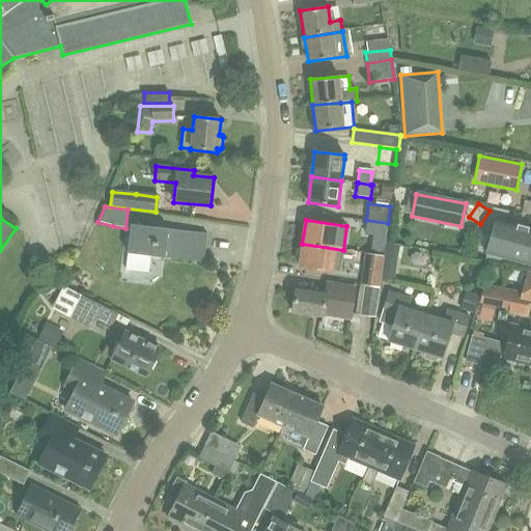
[(382,223),(360,220),(358,233),(380,236),(382,223)]
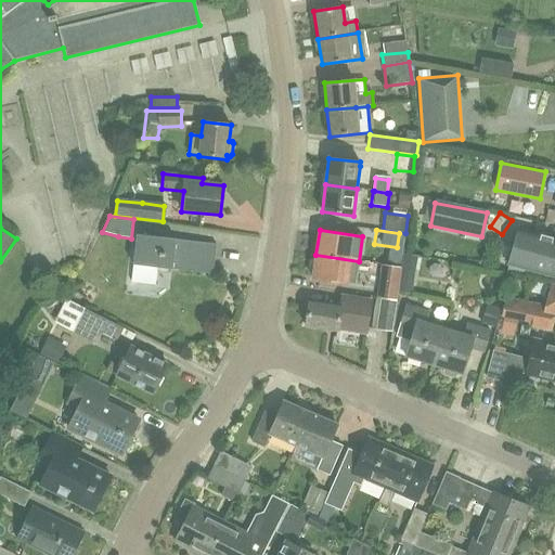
[(517,230),(507,266),(542,274),(542,273),(554,276),(554,240),(551,240),(517,230)]
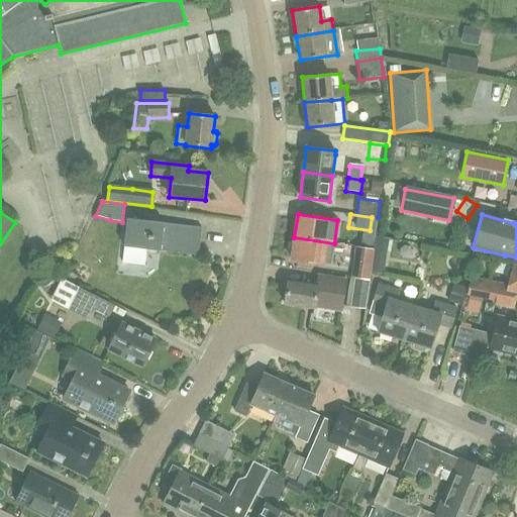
[(127,219),(124,246),(146,249),(161,251),(199,255),(202,227),(164,223),(127,219)]
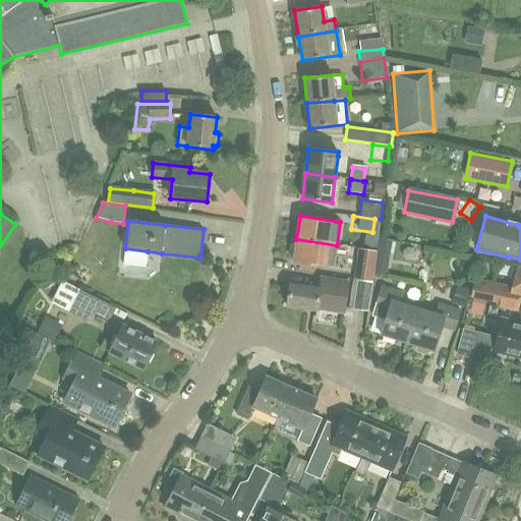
[(335,267),(337,245),(296,239),(296,242),(293,242),(291,245),(289,253),(291,255),(294,256),(293,263),(326,268),(326,266),(335,267)]
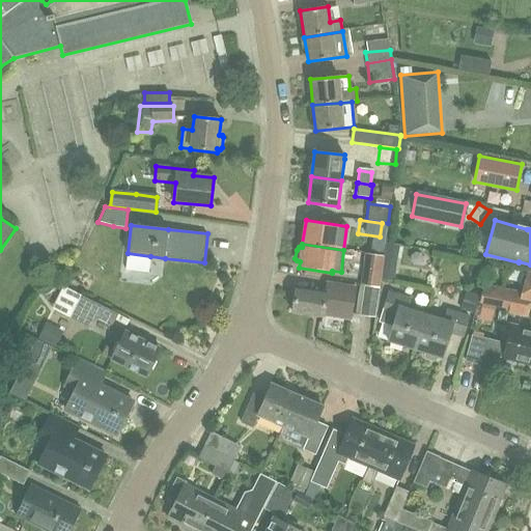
[(363,284),(380,286),(384,255),(356,251),(355,262),(363,263),(361,285),(363,285),(363,284)]
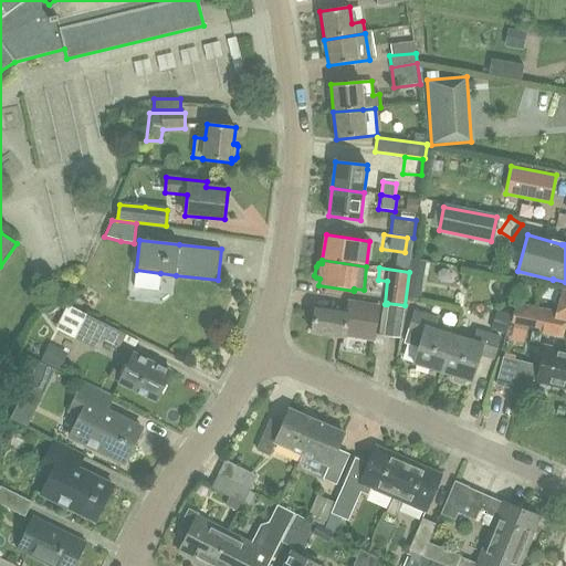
[(158,289),(160,273),(136,270),(134,285),(158,289)]
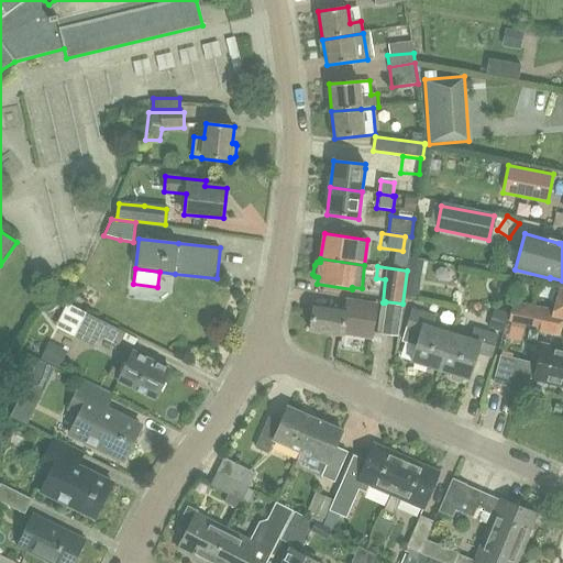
[(560,335),(562,321),(562,289),(560,288),(553,316),(544,313),(545,310),(514,302),(509,319),(541,327),(540,331),(560,335)]
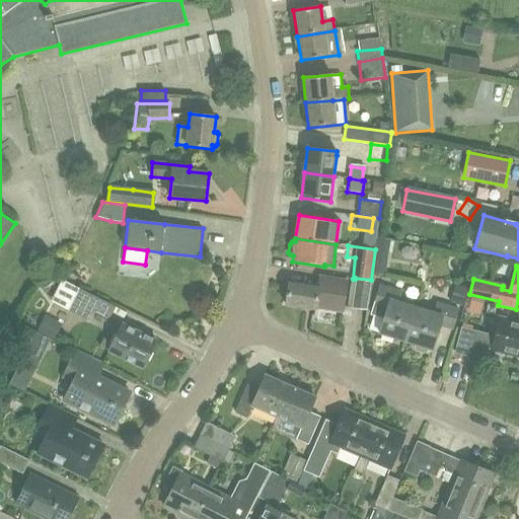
[(315,310),(316,309),(343,313),(348,280),(321,275),(318,288),(289,283),(285,305),(315,310)]
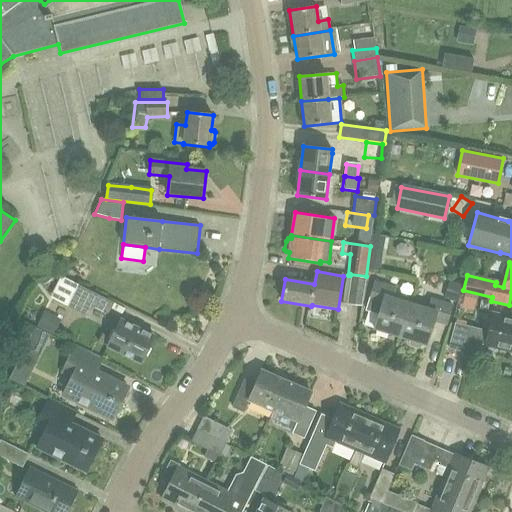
[(350,274),(350,275),(346,304),(354,305),(361,306),(366,276),(350,274)]
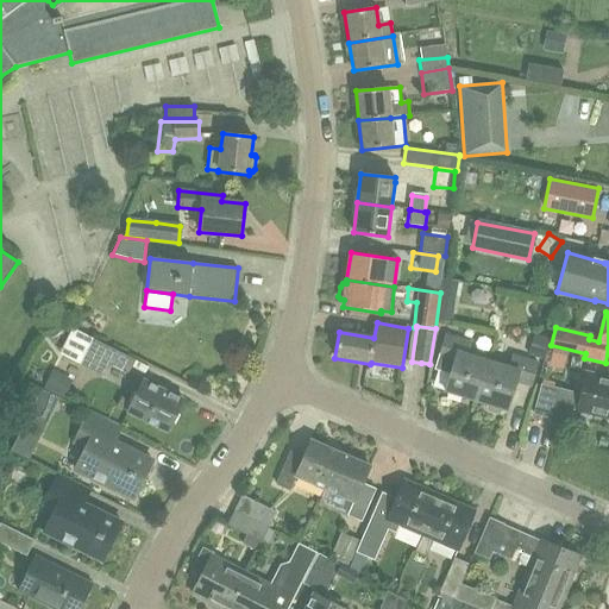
[(73,328),(61,355),(104,376),(110,365),(129,375),(136,360),(73,328)]
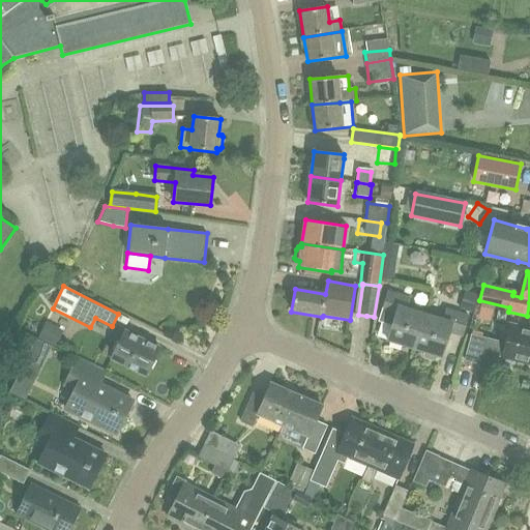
[(381,313),(379,320),(391,323),(387,341),(413,348),(423,314),(407,308),(410,297),(387,291),(381,313)]
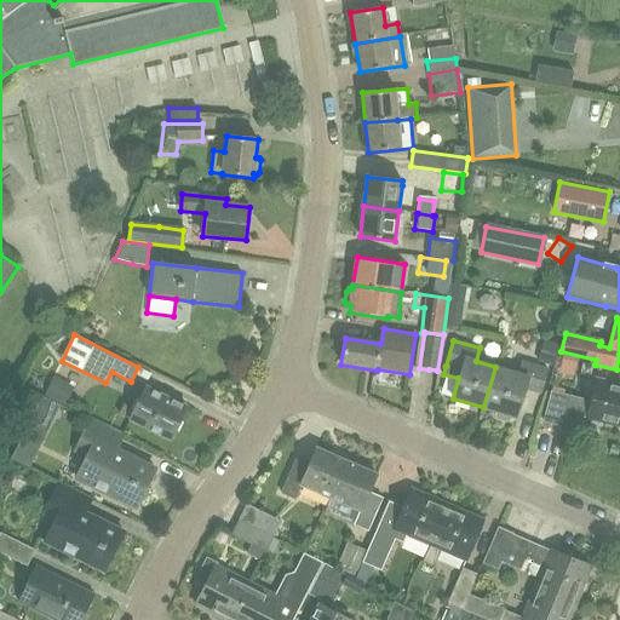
[(538,361),(554,365),(558,344),(544,340),(538,361)]
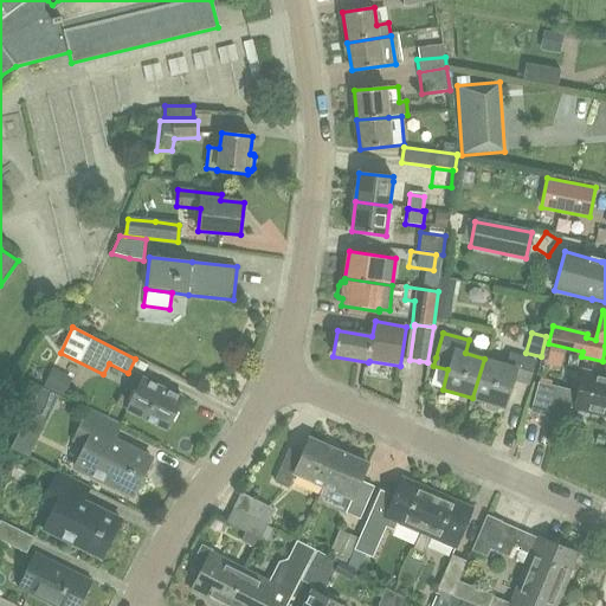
[(484,359),(472,398),(483,401),(485,410),(496,412),(502,407),(504,408),(514,380),(528,384),(535,361),(510,354),(507,366),(484,359)]
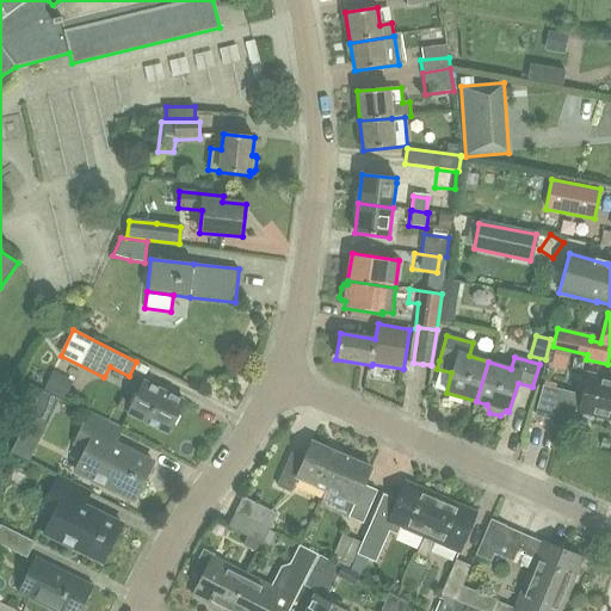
[(610,421),(610,378),(588,374),(582,396),(543,386),(535,417),(551,421),(550,426),(574,432),(578,413),(610,421)]
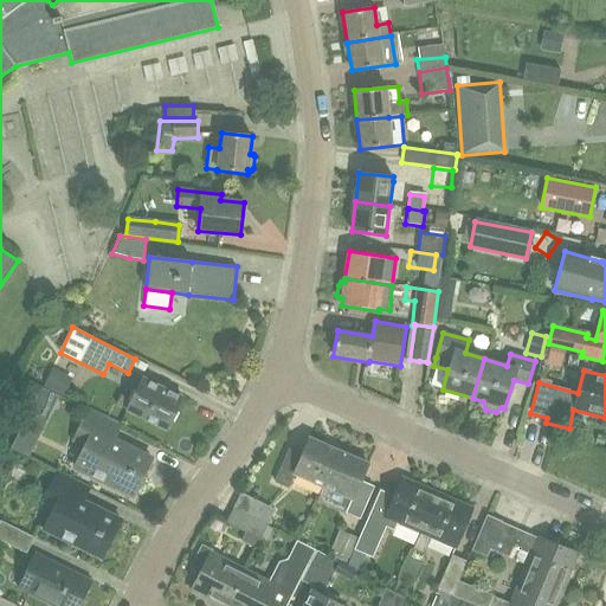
[(143,378),(135,392),(133,391),(129,400),(121,397),(117,405),(126,408),(124,410),(167,430),(184,398),(143,378)]
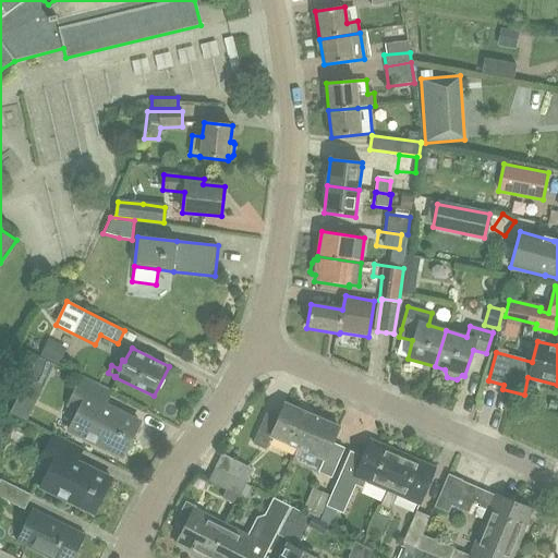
[(79,412),(69,431),(122,458),(140,423),(106,405),(111,395),(80,379),(67,405),(79,412)]
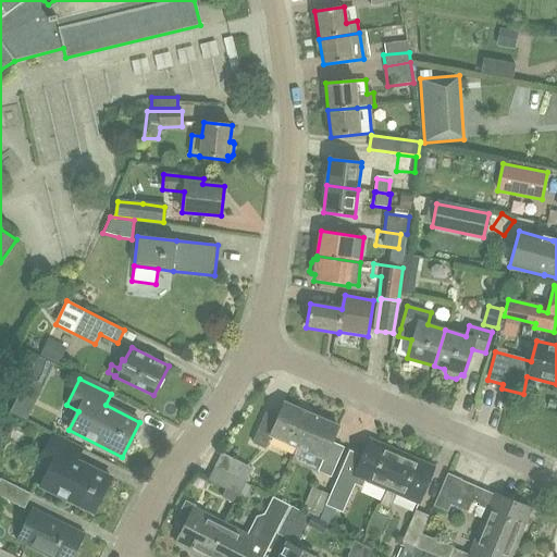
[(297,447),(311,416),(284,404),(277,419),(265,413),(252,443),(264,448),(270,436),(297,447)]
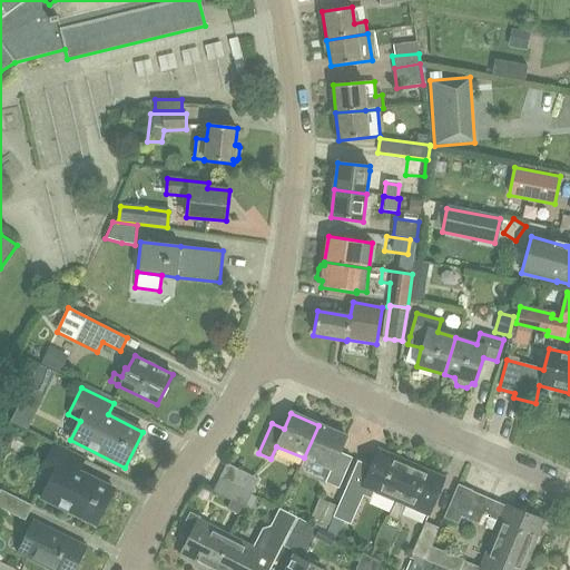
[(318,425),(304,458),(331,470),(325,482),(338,488),(352,458),(338,452),(346,436),(318,425)]
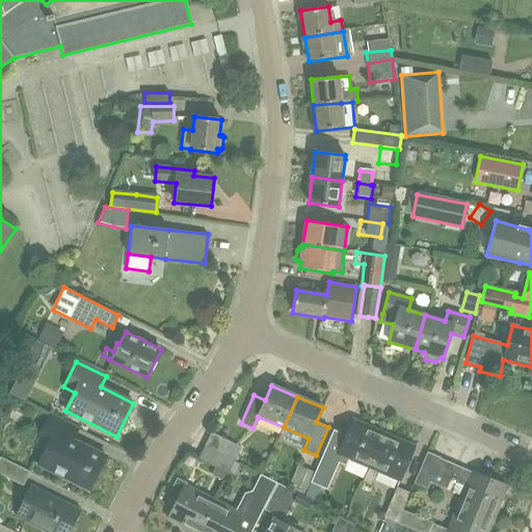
[(48,447),(38,464),(90,489),(106,456),(73,441),(79,429),(49,415),(36,441),(48,447)]
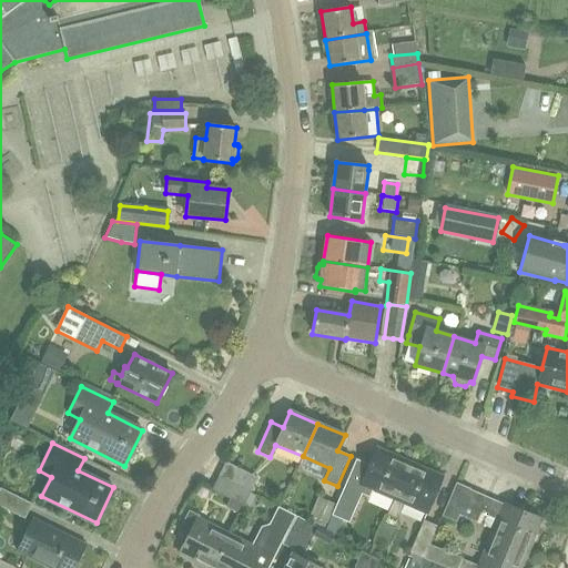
[(356,460),(332,517),(350,525),(362,496),(369,499),(373,490),(395,499),(411,464),(377,449),(369,466),(356,460)]
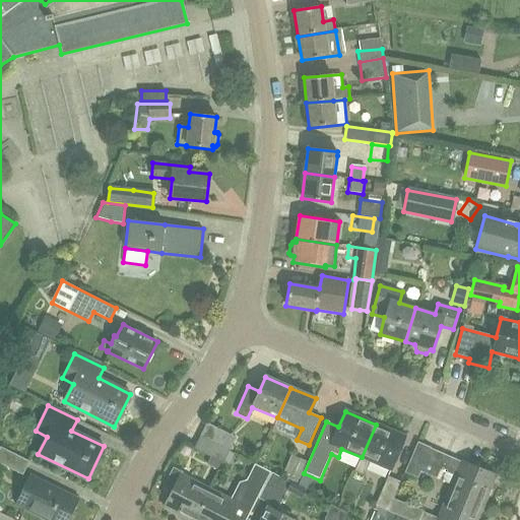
[(236,438),(207,423),(200,436),(230,451),(236,438)]
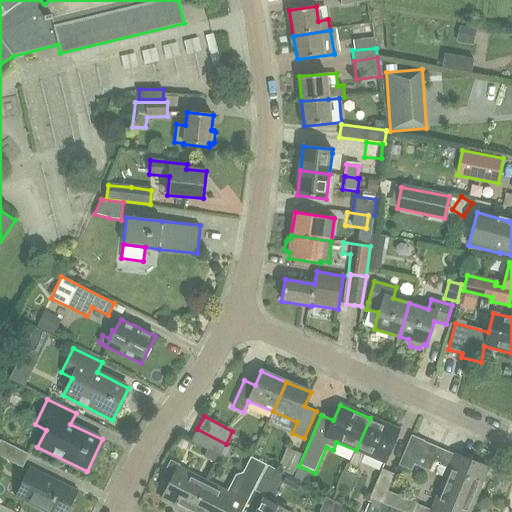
[(356,450),(349,464),(359,468),(365,454),(385,462),(399,430),(370,418),(356,450)]
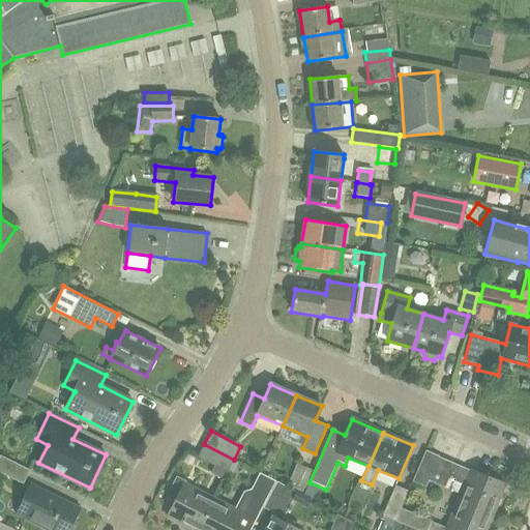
[(234,460),(204,444),(198,458),(215,466),(211,473),(224,480),(229,470),(234,460)]
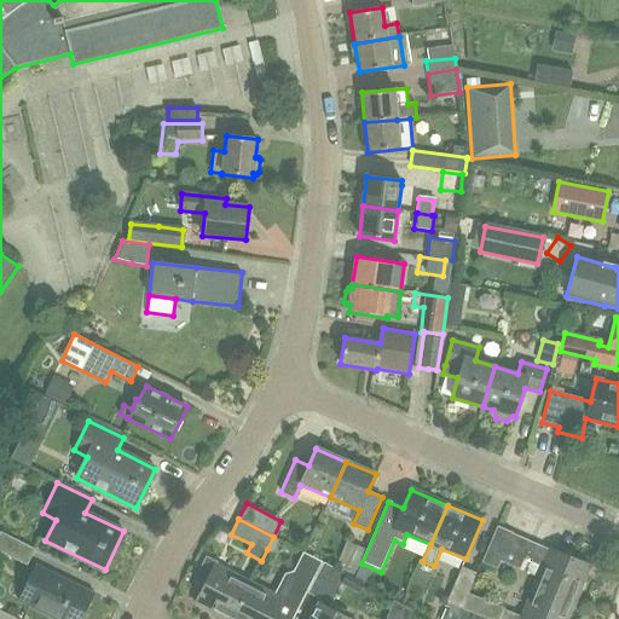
[(498,528),(484,563),(498,570),(502,562),(520,570),(525,559),(544,566),(539,577),(522,618),(568,618),(591,566),(570,557),(502,530),(498,528)]
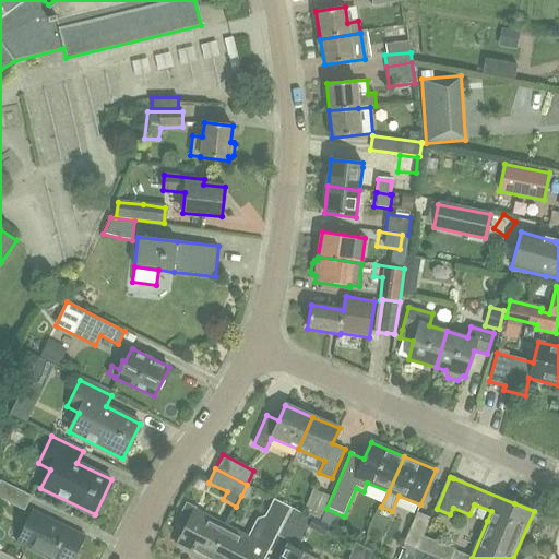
[(0,498),(24,510),(32,496),(0,480),(0,498)]
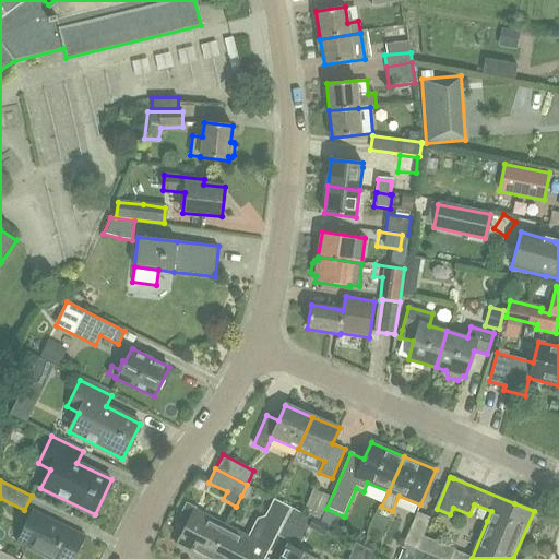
[(321,523),(326,508),(325,507),(331,497),(313,488),(305,508),(307,509),(305,514),(321,523)]
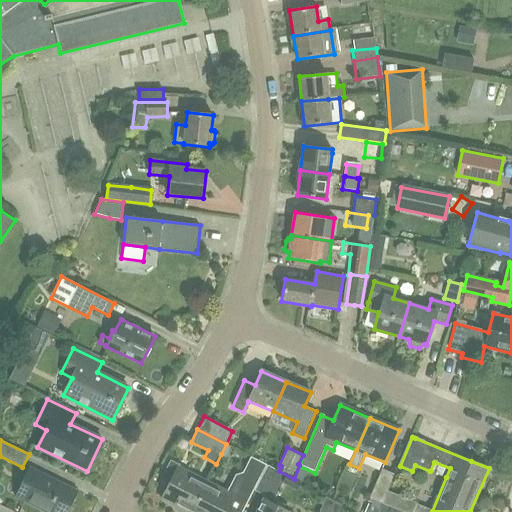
[(242,511),(254,490),(267,465),(254,459),(247,473),(236,475),(228,492),(207,482),(191,511),(226,511),(228,510),(232,511),(242,511)]
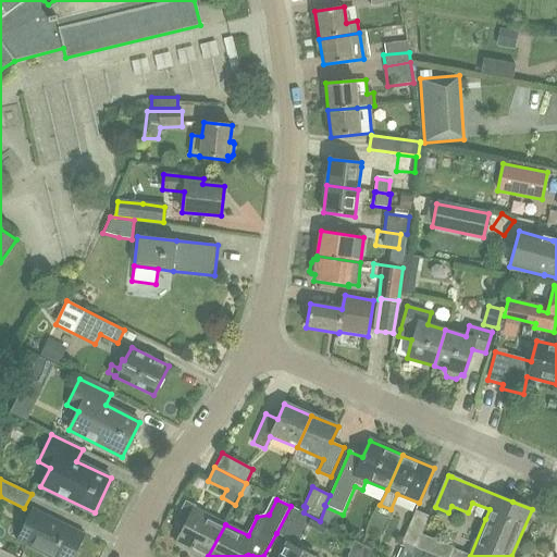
[(203,556),(208,556),(225,524),(194,508),(196,506),(185,500),(175,520),(185,524),(176,543),(203,556)]
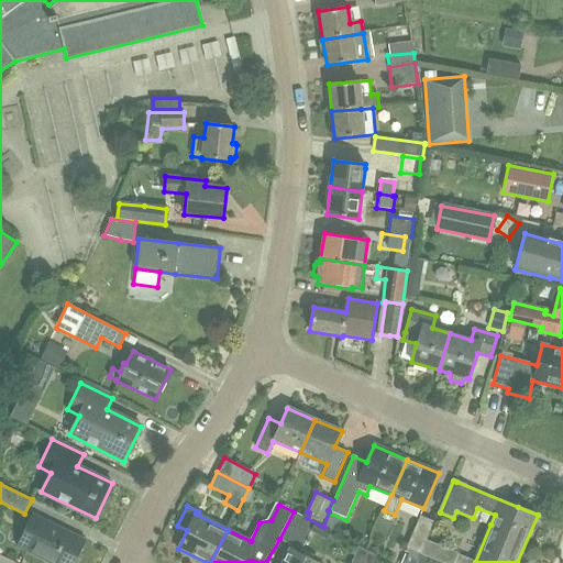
[(294,511),(279,539),(291,545),(282,562),(317,562),(300,554),(316,522),(294,511)]
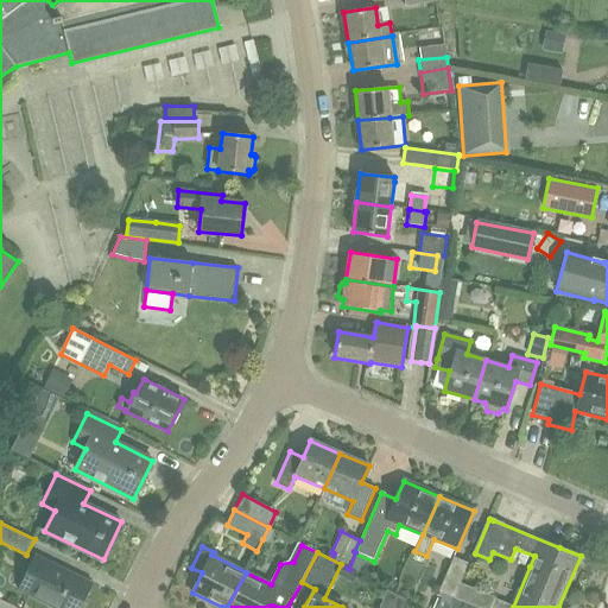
[(78,607),(92,583),(36,556),(19,590),(55,607),(78,607)]
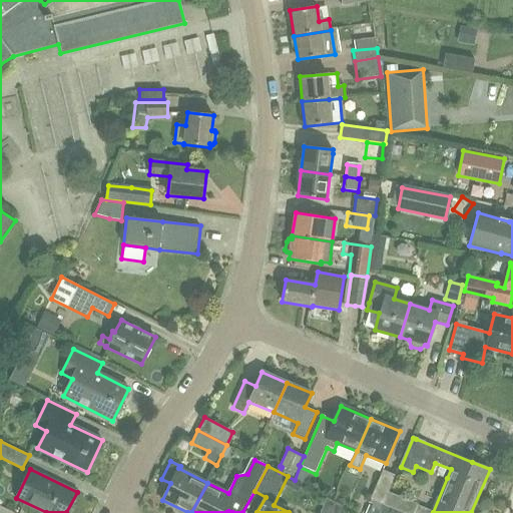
[(384,504),(389,492),(396,475),(383,469),(370,499),(384,504)]
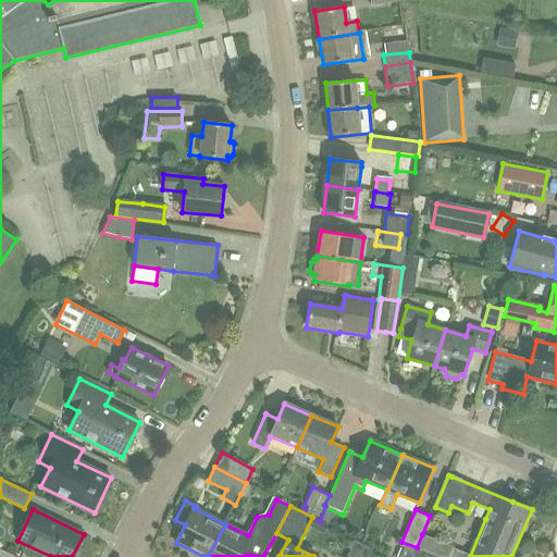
[(422,534),(417,547),(440,556),(448,556),(454,547),(422,534)]
